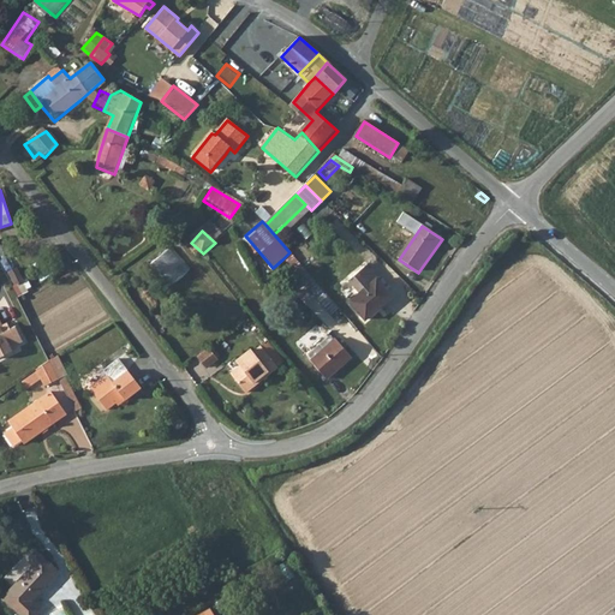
[(174,245),(154,262),(173,285),(193,268),(174,245)]
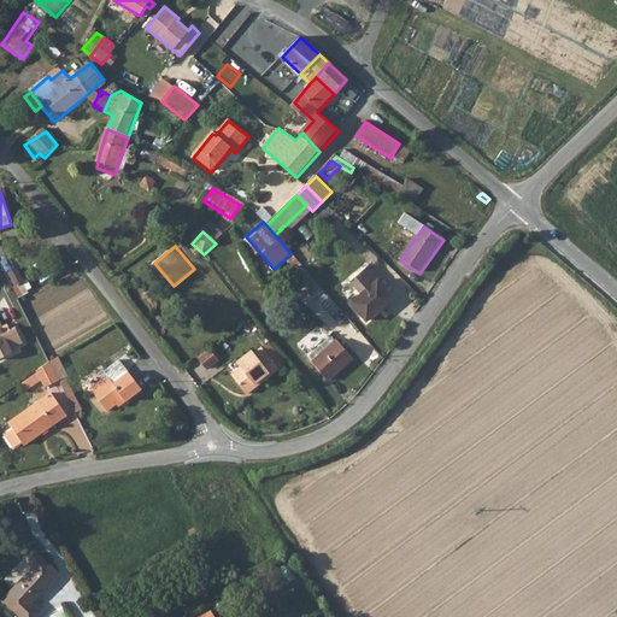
[(331,315),(339,309),(291,253),(283,260),(331,315)]
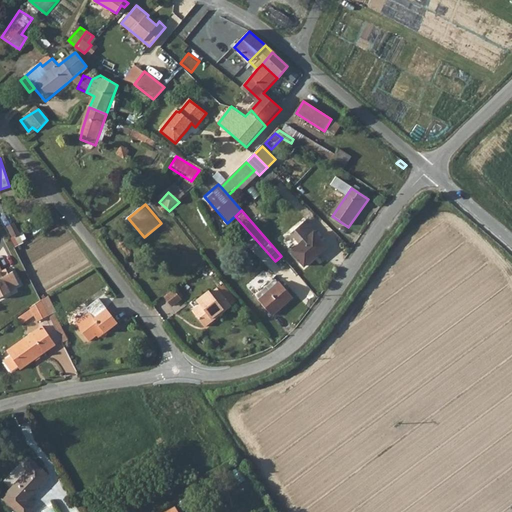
[(290,253),(303,268),(325,249),(313,234),(315,232),(306,221),(290,235),(299,245),(290,253)]
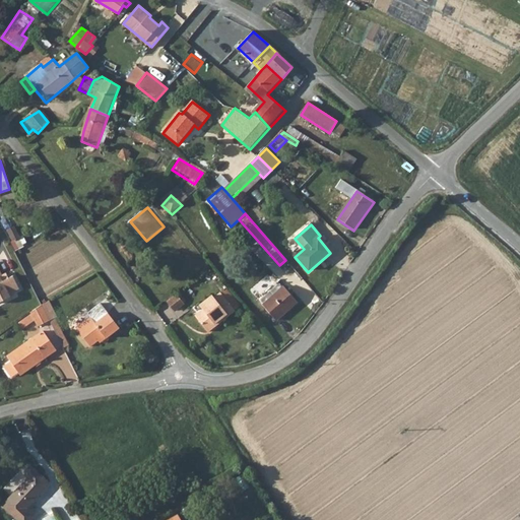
[(16,225),(9,229),(15,241),(22,237),(16,225)]
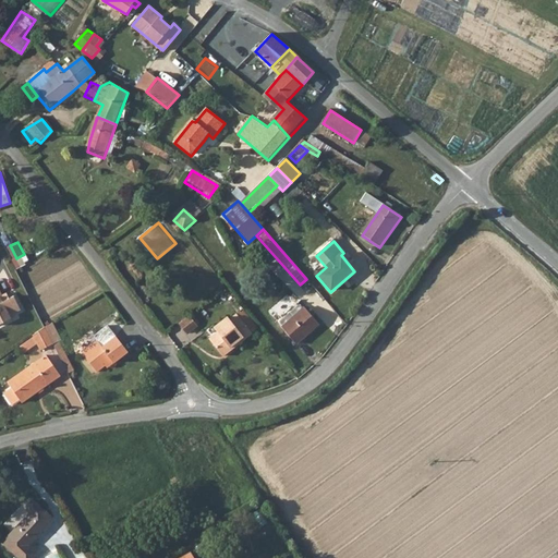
[(2,295),(0,289),(0,325),(12,319),(10,316),(21,311),(14,296),(10,299),(5,301),(2,295)]
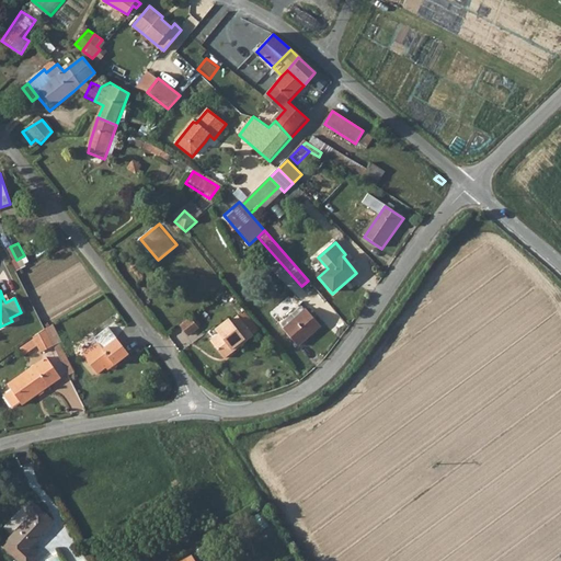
[(279,323),(283,328),(304,309),(298,304),(294,307),(296,309),(279,323)]
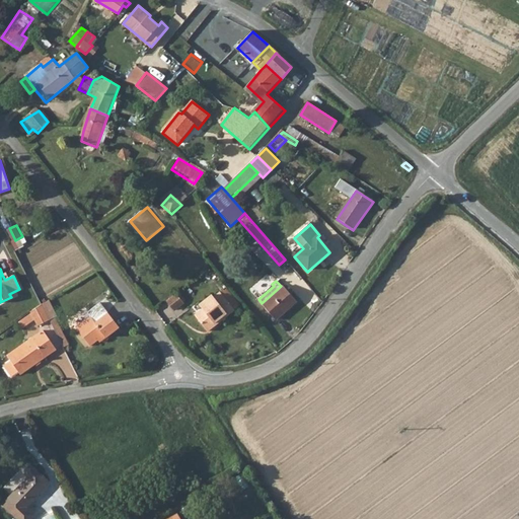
[(282,285),(281,286),(262,303),(262,304),(274,318),(295,300),(282,285)]
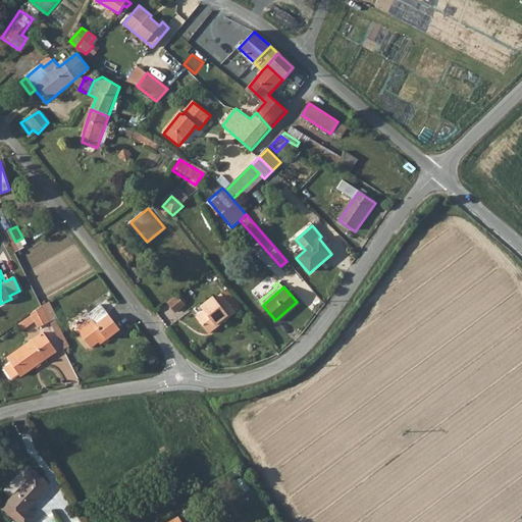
[(211,334),(238,314),(223,296),(217,301),(215,298),(202,308),(205,312),(198,317),(211,334)]
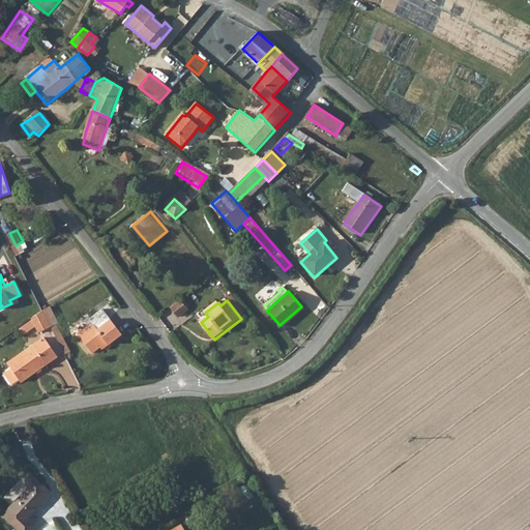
[(188,311),(181,301),(172,308),(179,318),(188,311)]
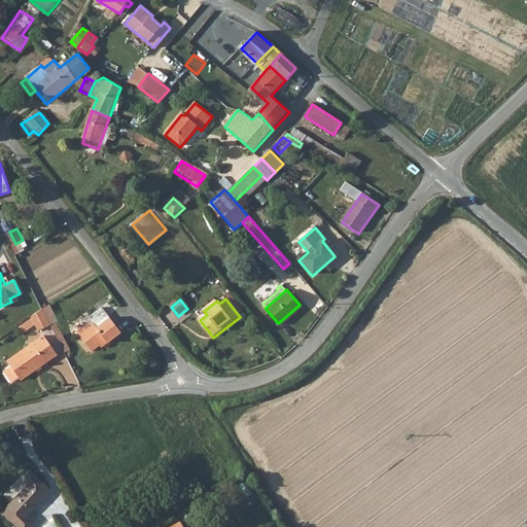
[(50,326),(43,310),(32,318),(38,331),(50,326)]
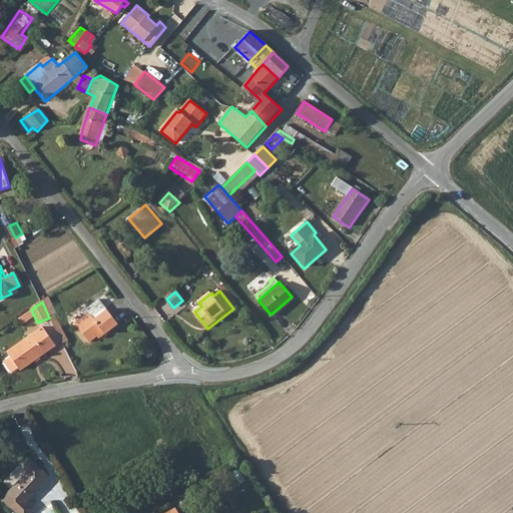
[(90,342),(97,336),(104,331),(106,333),(106,334),(119,324),(108,310),(96,320),(92,314),(77,326),(90,342)]
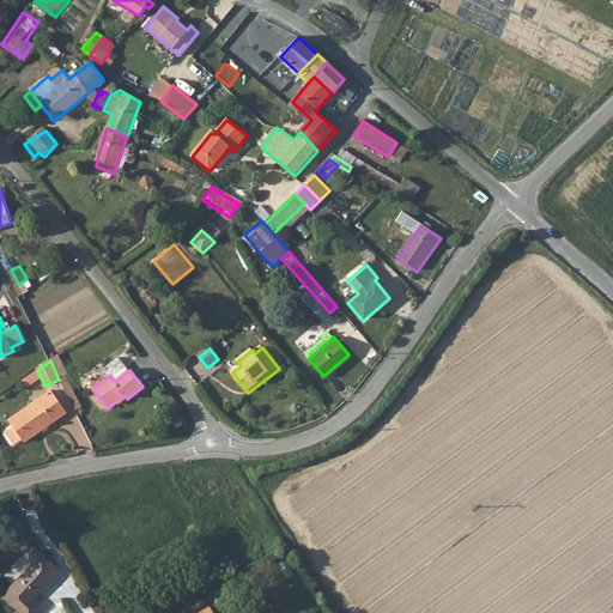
[(25,444),(67,414),(52,393),(10,423),(14,428),(23,441),(25,444)]
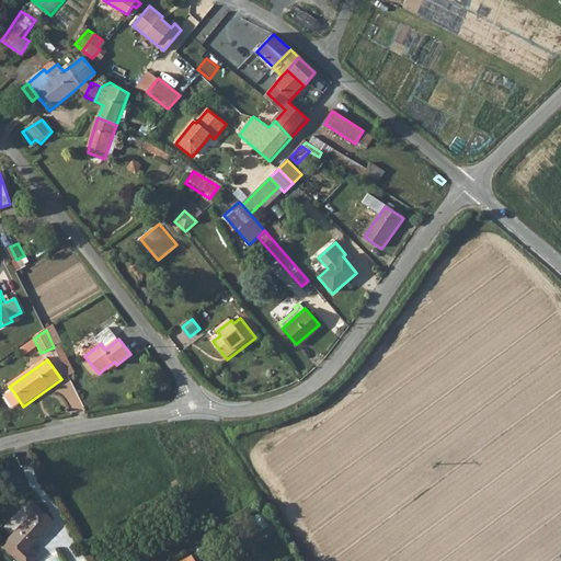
[(21,403),(13,391),(6,397),(13,408),(21,403)]
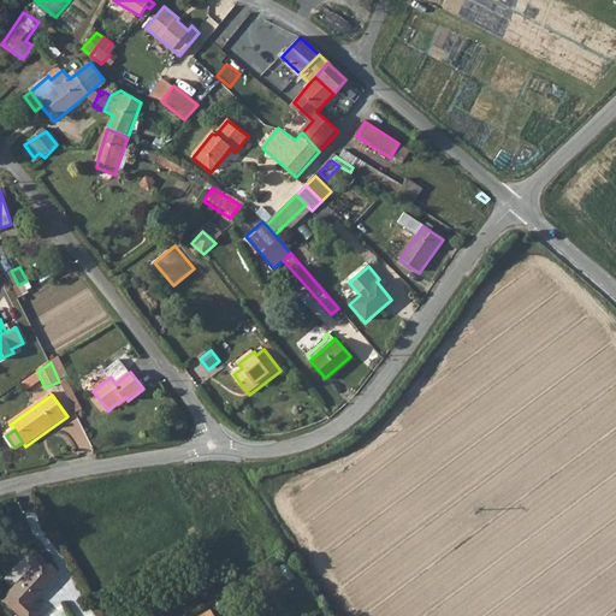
[(88,434),(77,437),(80,450),(90,449),(88,434)]
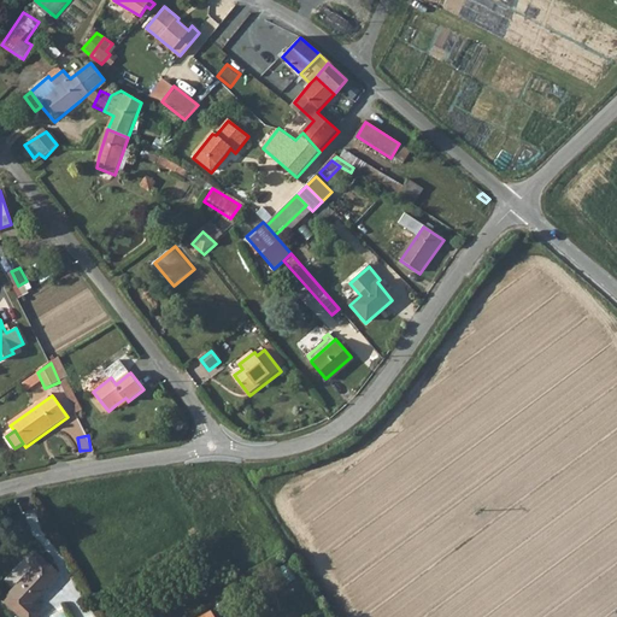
[(39,616),(42,613),(33,605),(59,574),(36,553),(28,563),(34,568),(5,604),(21,616),(39,616)]
